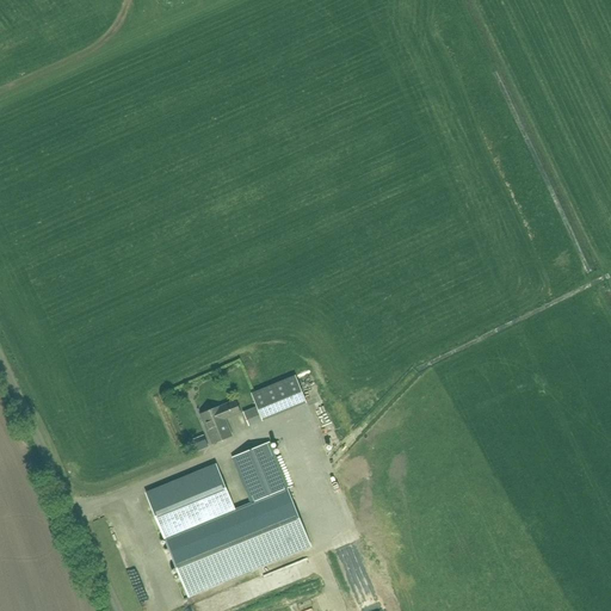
[(251,394),(261,420),(307,402),(295,376),(251,394)]
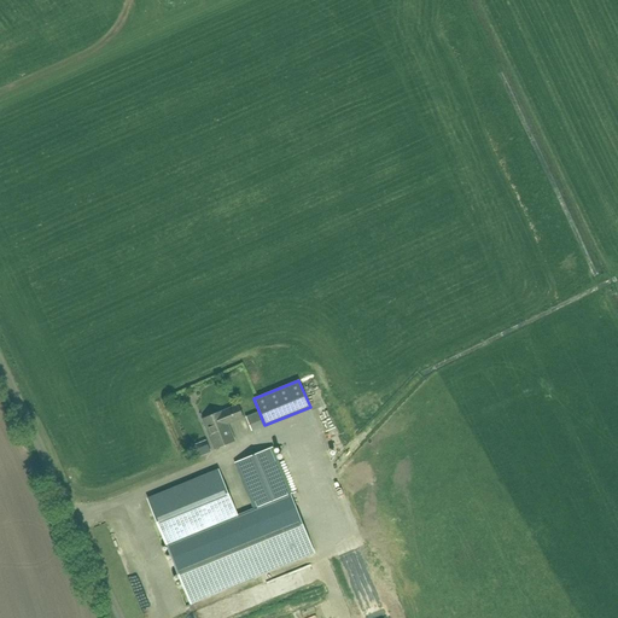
[(234,442),(228,426),(227,425),(243,418),(238,404),(222,412),(222,410),(202,419),(214,450),(234,442)]
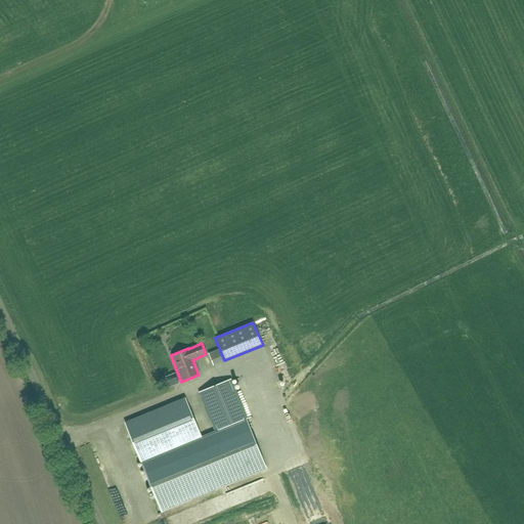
[(175,375),(164,379),(167,388),(178,383),(175,375)]
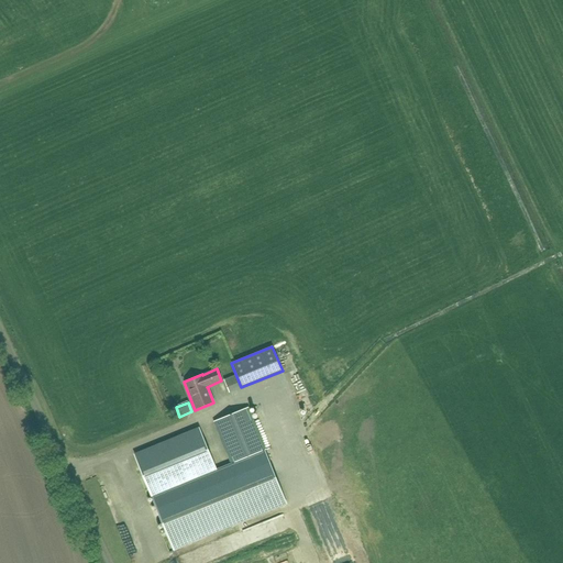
[(263,451),(264,450),(247,408),(213,422),(231,464),(263,451)]
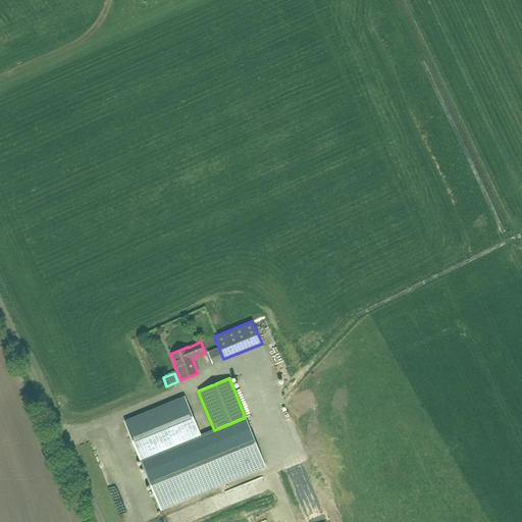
[(140,460),(199,435),(184,398),(124,422),(140,460)]
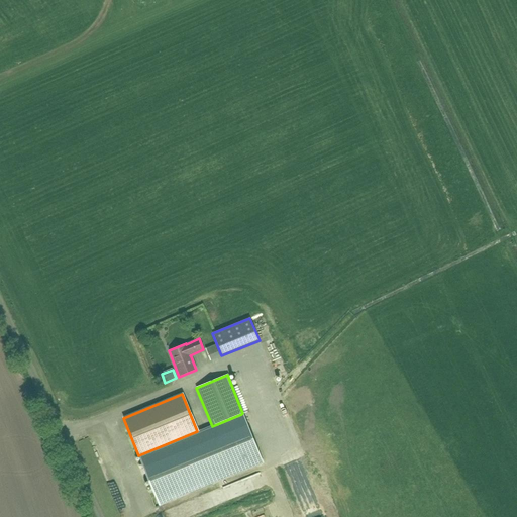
[(197,431),(138,455),(159,505),(262,462),(241,414),(212,426),(197,431)]
